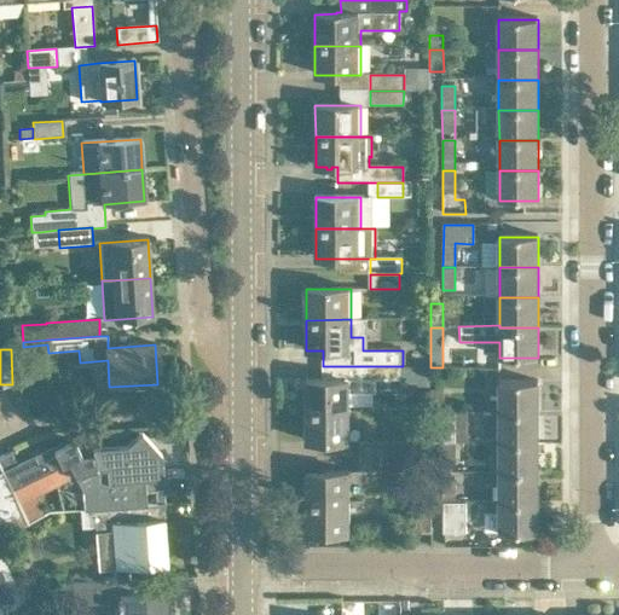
[(323,381),(306,381),(306,413),(352,412),(352,394),(377,393),(377,381),(408,381),(408,365),(403,365),(403,366),(323,366),(323,381)]
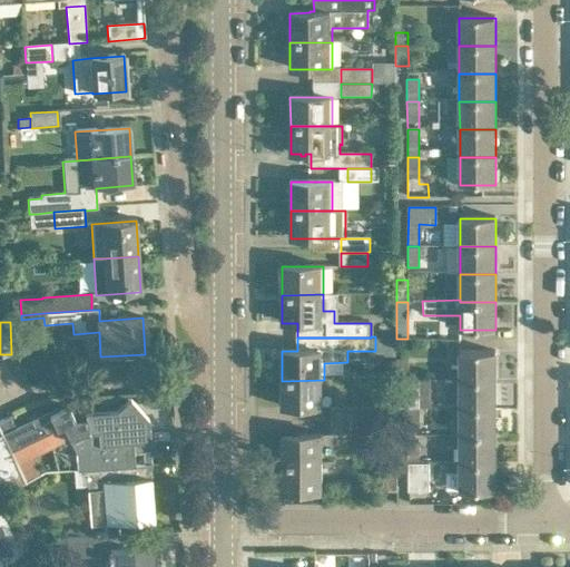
[(495,352),(460,352),(460,380),(495,380),(495,352)]
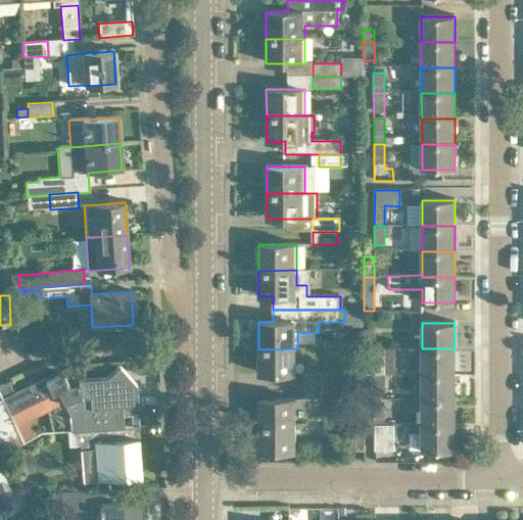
[(365,348),(375,348),(375,331),(365,331),(365,347),(365,348)]
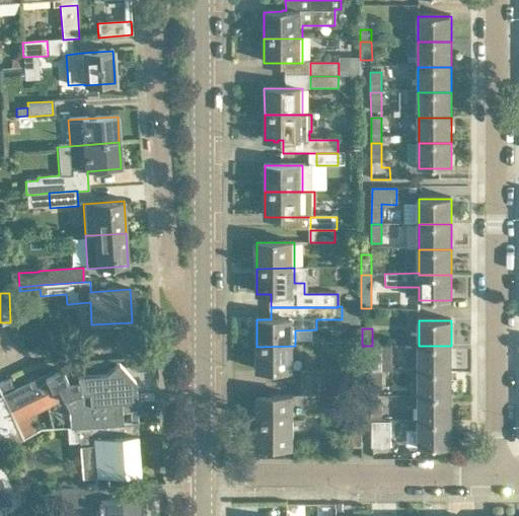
[(256,371),(295,371),(295,346),(256,347),(256,371)]
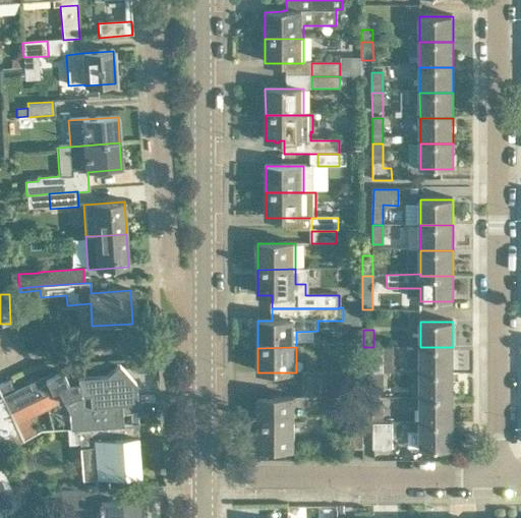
[(363,347),(363,375),(373,375),(383,373),(394,373),(394,348),(373,348),(373,347),(363,347)]
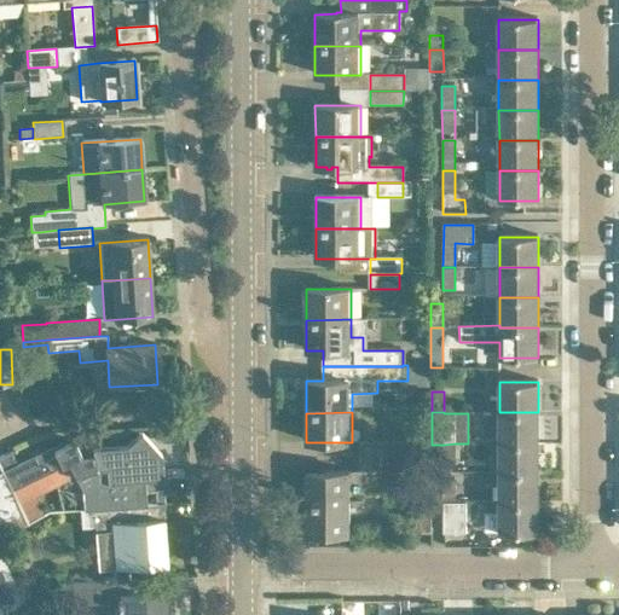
[(538,444),(538,412),(499,412),(499,444),(538,444)]
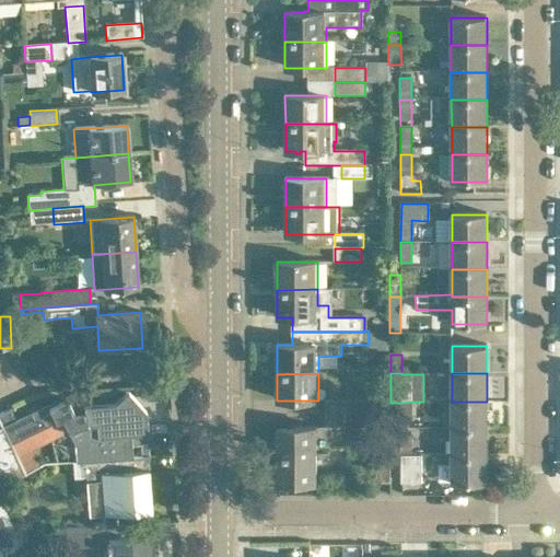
[(81,426),(79,427),(68,432),(74,444),(74,461),(83,461),(126,459),(126,460),(143,459),(142,434),(147,434),(146,413),(128,393),(114,405),(83,407),(84,412),(85,426),(81,426)]
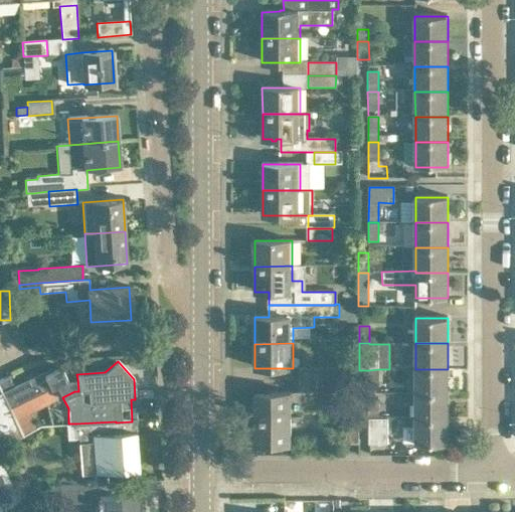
[(2,391),(1,391),(22,436),(35,429),(26,409),(43,401),(46,405),(62,397),(72,392),(74,391),(78,391),(77,378),(66,379),(60,366),(3,394),(2,391)]
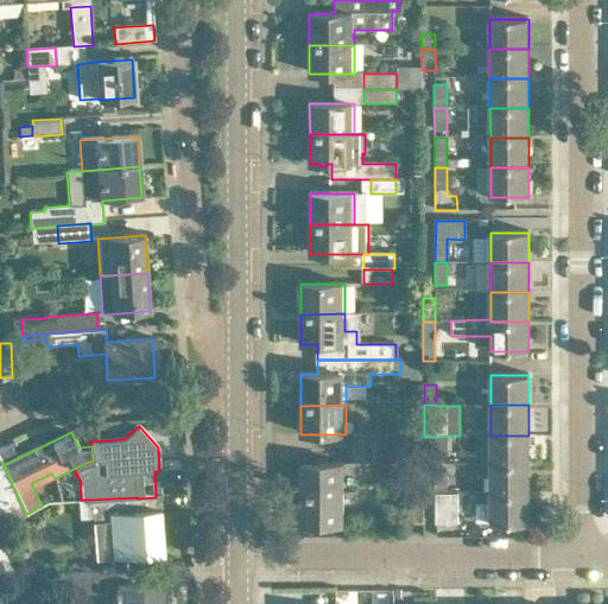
[(387,433),(355,434),(356,450),(387,450),(387,433)]
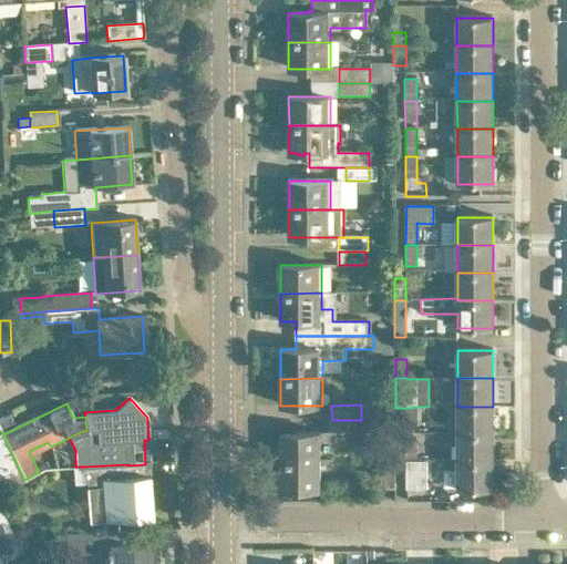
[(406,428),(416,428),(416,407),(406,408),(406,428)]
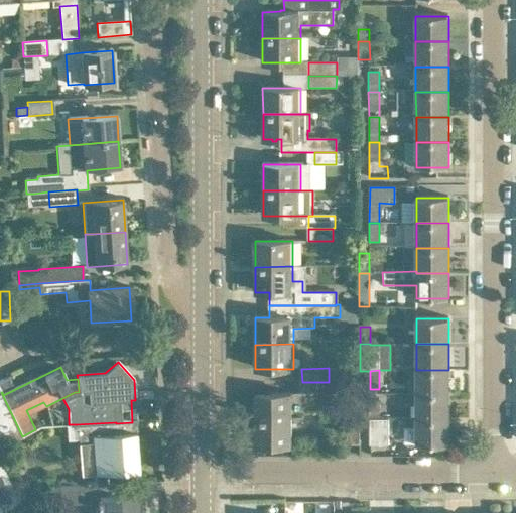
[(448,395),(448,370),(416,370),(416,395),(448,395)]
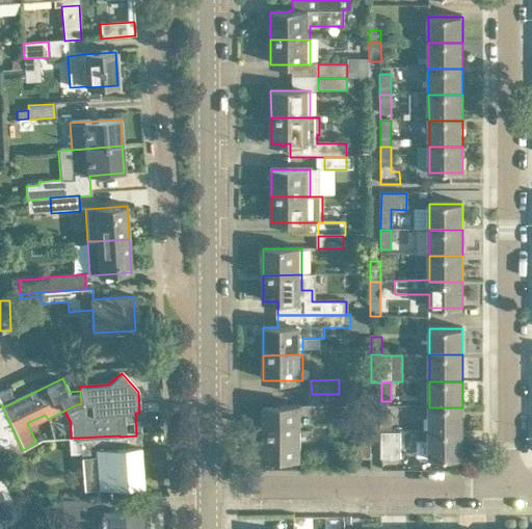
[(312,394),(312,405),(339,405),(339,394),(312,394)]
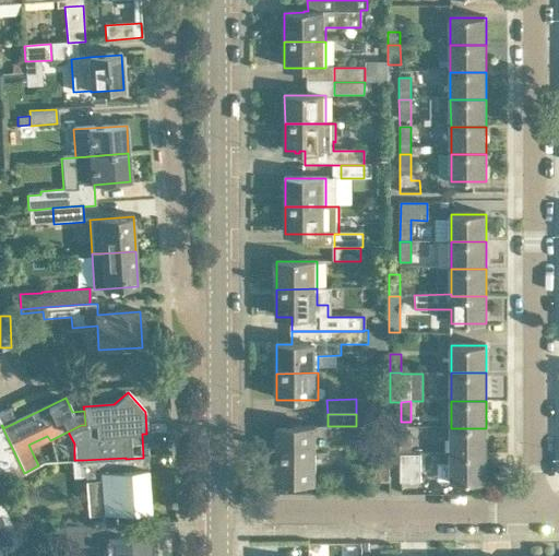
[(0,483),(24,473),(1,425),(0,426),(2,429),(0,429),(0,483)]
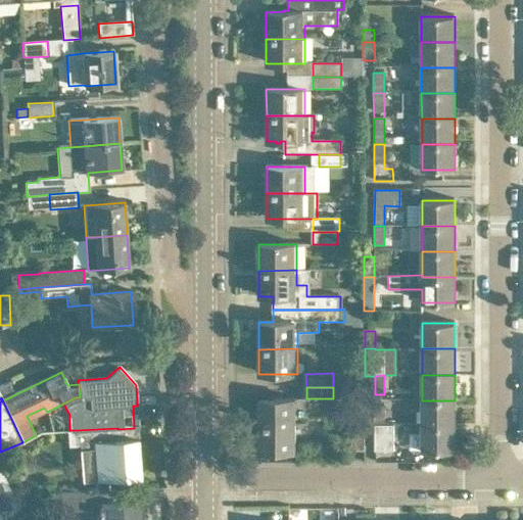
[(295,399),(258,399),(258,426),(295,426),(295,399)]
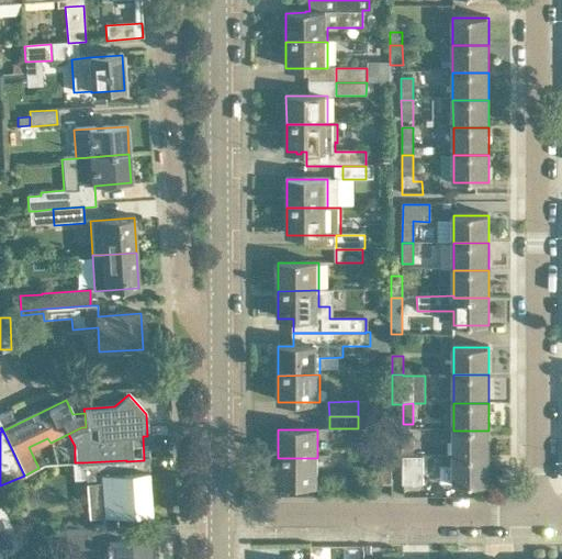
[(489,431),(453,431),(453,457),(489,457),(489,431)]
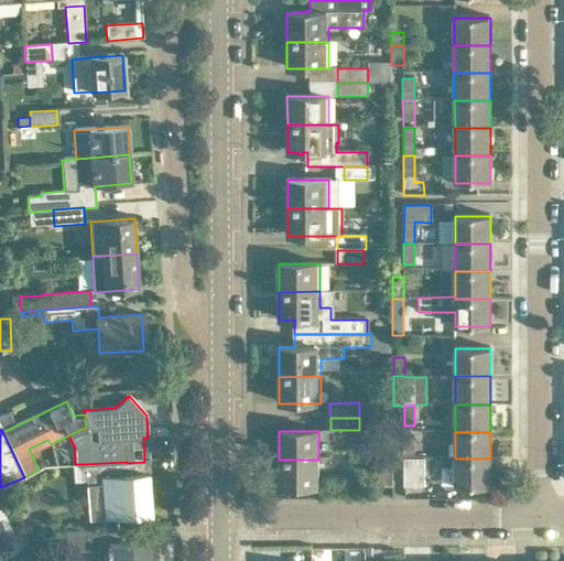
[(414,439),(403,439),(404,460),(414,460),(414,439)]
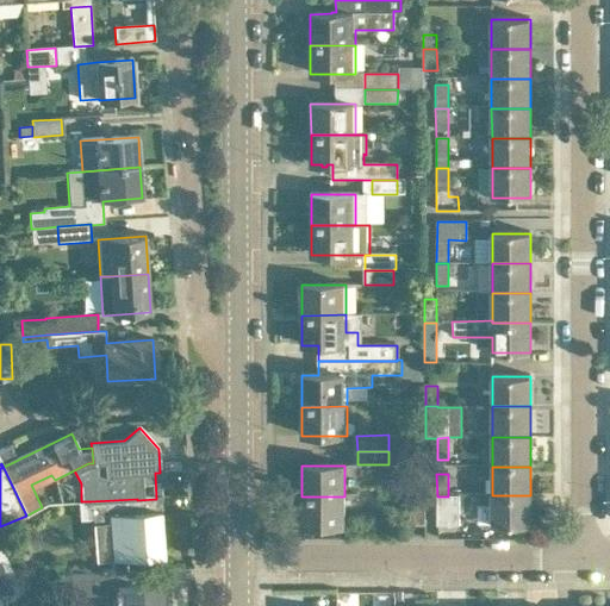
[(410,525),(425,525),(425,495),(410,495),(410,525)]
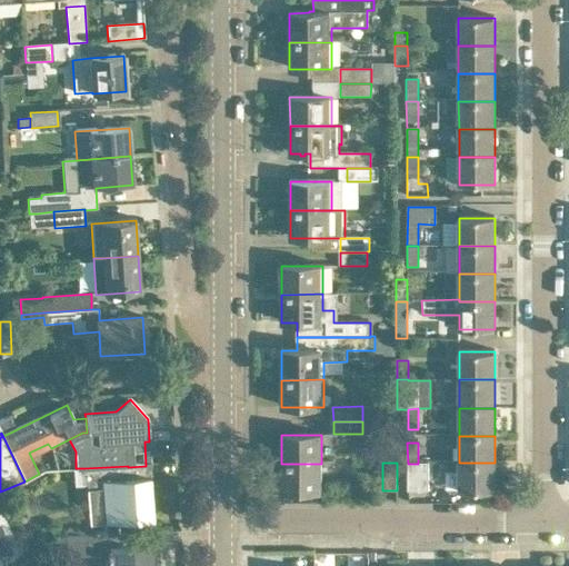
[(459,492),(495,490),(495,463),(459,463),(459,492)]
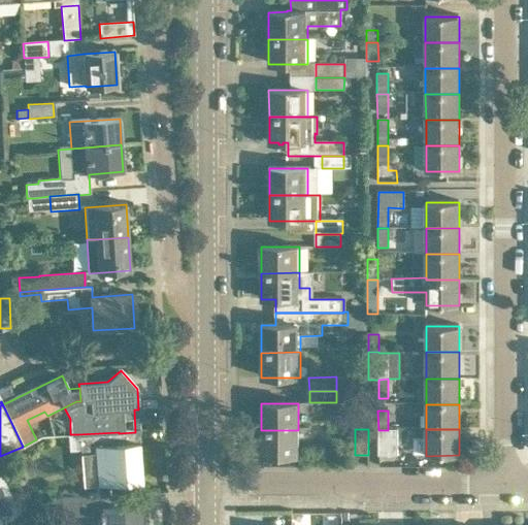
[(298,455),(298,434),(298,430),(261,430),(261,456),(298,455)]
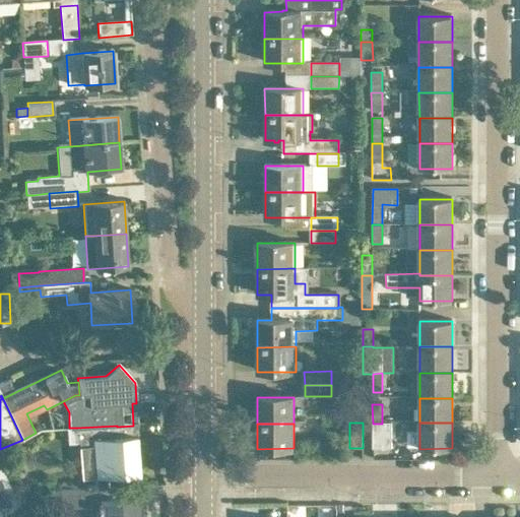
[(392,424),(382,424),(373,424),(373,449),(392,449),(392,424)]
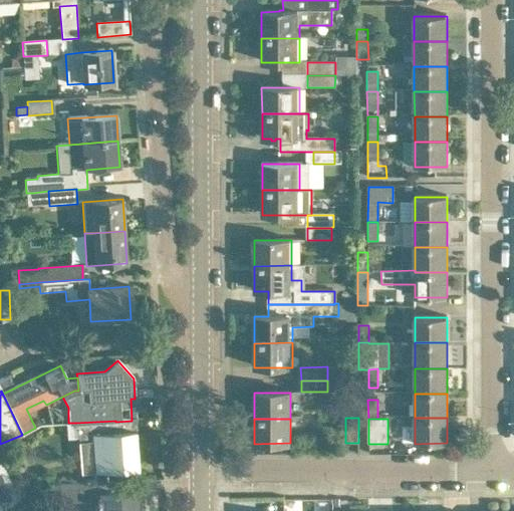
[(85,443),(86,451),(93,450),(95,473),(137,470),(134,432),(116,434),(115,422),(115,421),(76,423),(78,444),(85,443)]
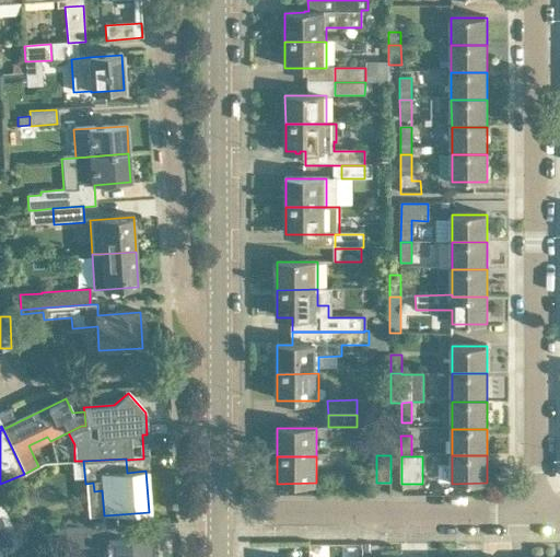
[(4,556),(23,547),(0,500),(0,556),(4,556)]
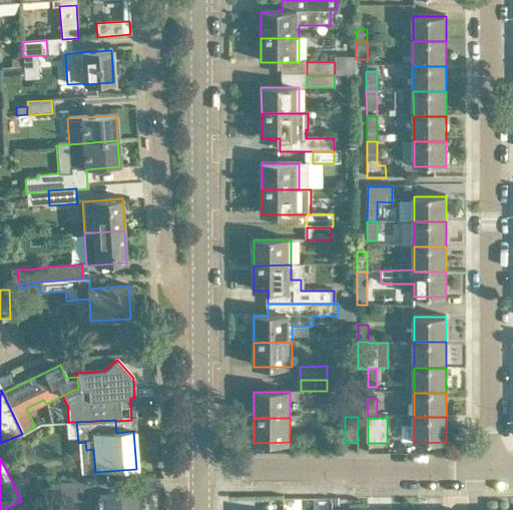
[(139,509),(138,491),(86,495),(85,483),(56,485),(44,492),(45,500),(61,499),(62,503),(93,500),(96,505),(97,506),(99,506),(99,509),(139,509)]
